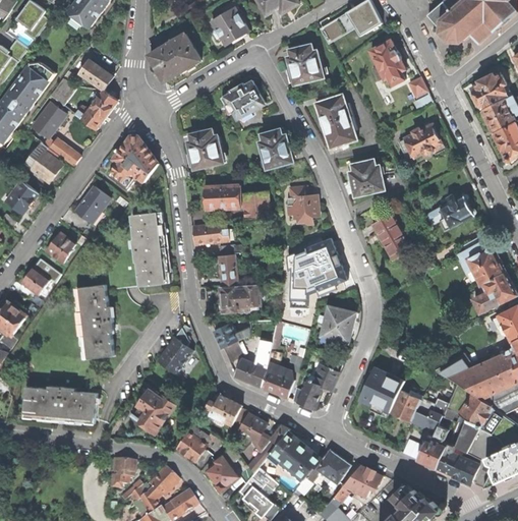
[(14,0),(0,0),(0,10),(6,14),(15,0),(14,0)]
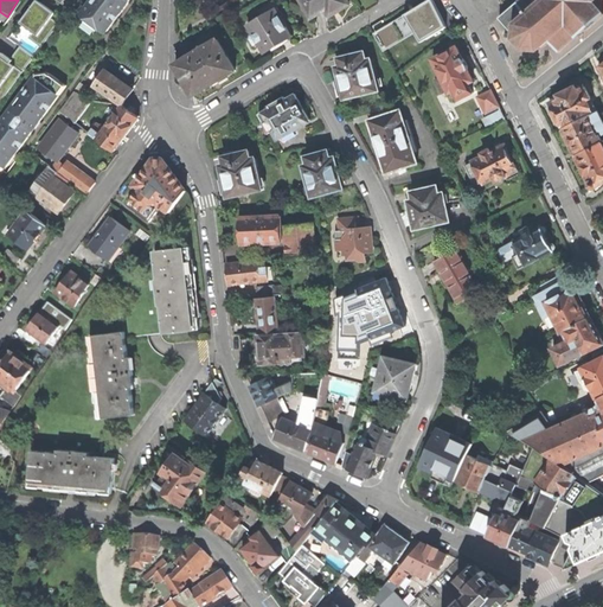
[(77,13),(85,0),(83,0),(36,65),(37,65),(30,75),(31,75),(40,83),(47,74),(64,85),(104,32),(100,32),(78,17),(77,13)]
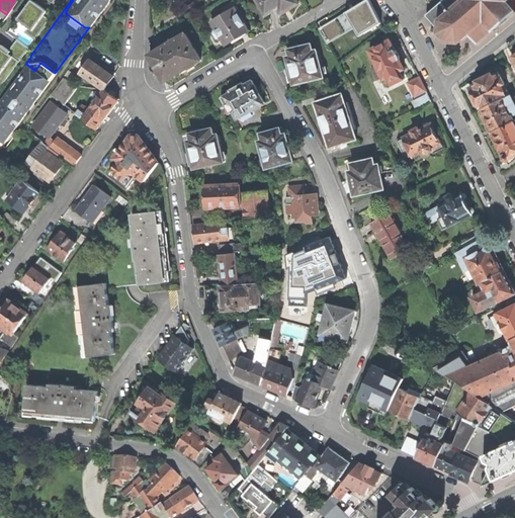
[(73,0),(66,11),(67,14),(85,27),(89,27),(100,11),(99,8),(101,4),(104,1),(108,1),(108,0),(73,0)]
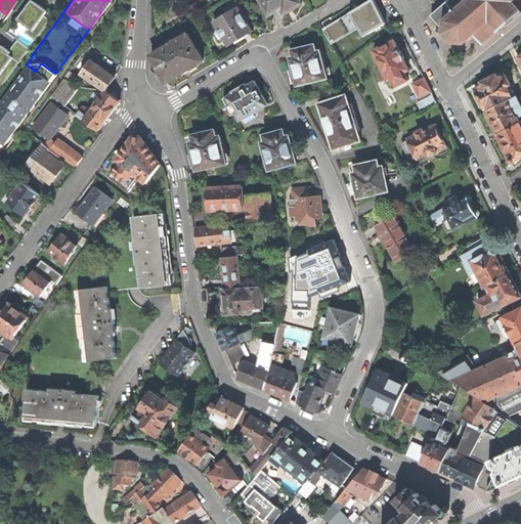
[(257,0),(265,14),(278,6),(281,12),(291,7),(298,3),(296,0),(257,0)]
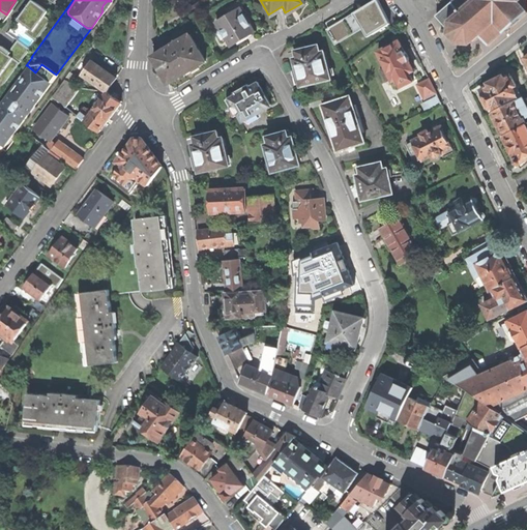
[(375,0),(371,0),(324,29),(332,43),(359,27),(366,36),(387,23),(375,0)]
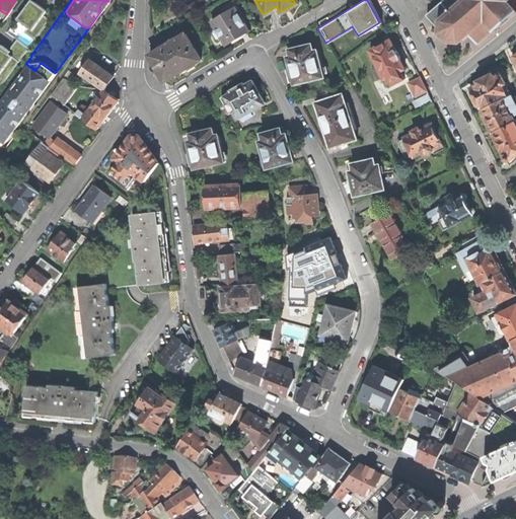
[(467,34),(474,44),(492,29),(493,30),(515,11),(514,9),(515,7),(515,0),(440,0),(439,1),(447,11),(438,18),(437,29),(437,31),(445,41),(458,42),(467,34)]
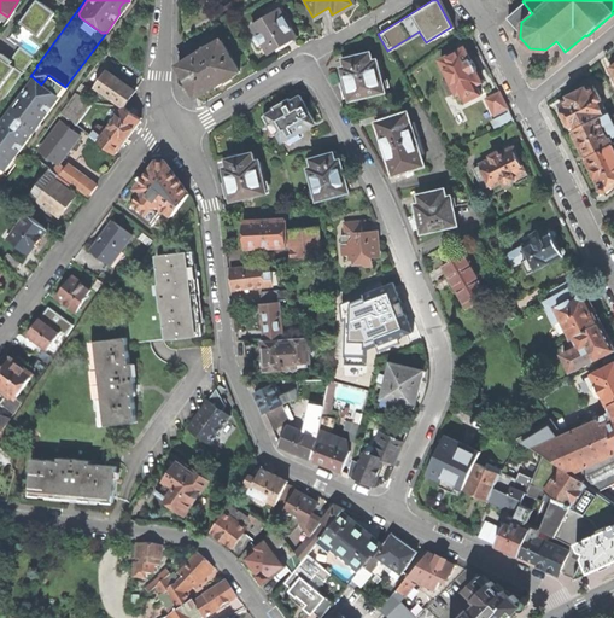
[(25,39),(39,48),(48,34),(57,23),(48,18),(52,12),(36,1),(33,6),(30,5),(18,21),(31,29),(30,31),(25,39)]
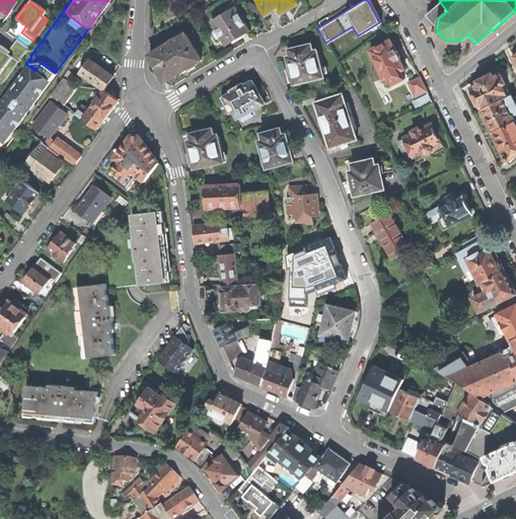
[(447,11),(439,1),(424,14),(437,29),(438,18),(447,11)]
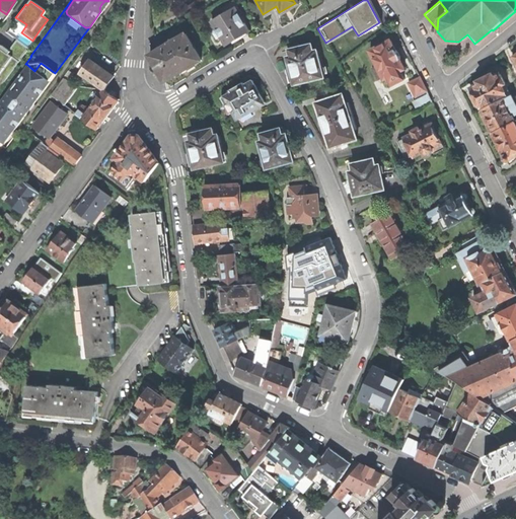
[(209,20),(223,44),(234,38),(246,30),(232,6),(209,20)]
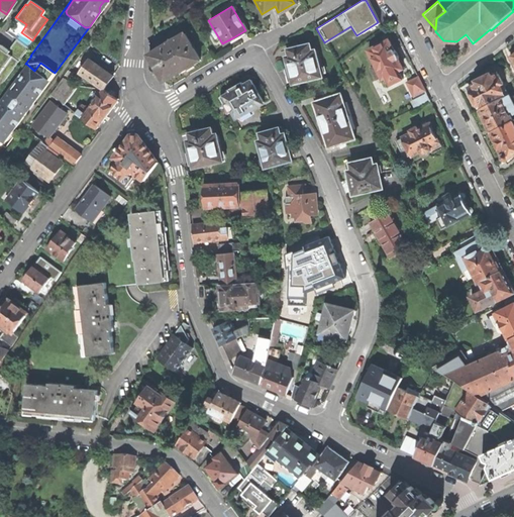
[(26,24),(15,17),(14,19),(25,26),(26,24)]
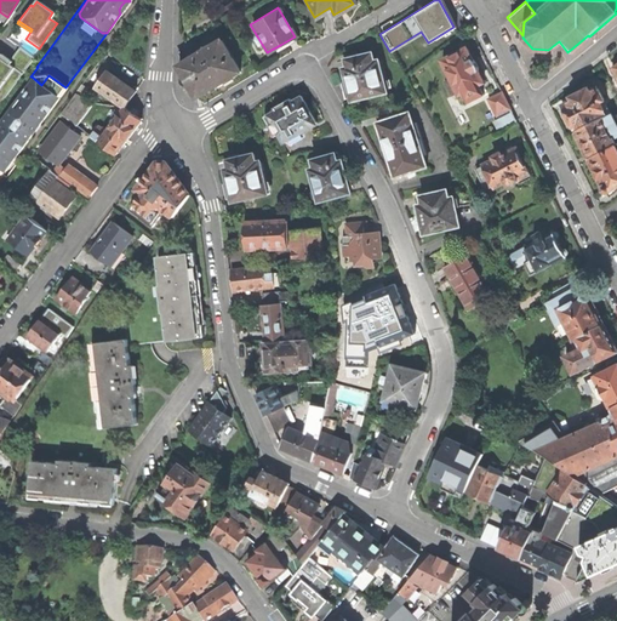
[(176,64),(194,96),(216,83),(236,70),(218,39),(176,64)]
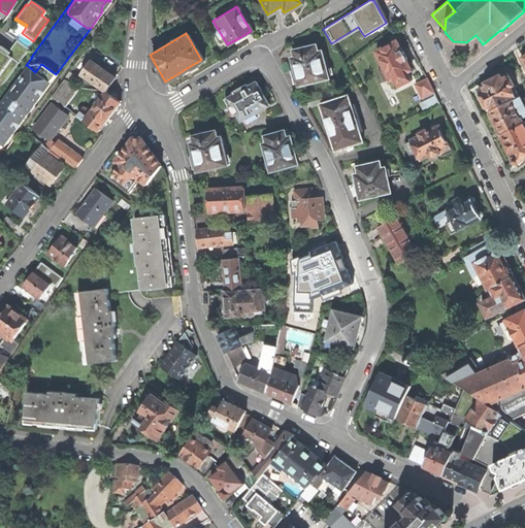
[(14,40),(6,51),(5,53),(0,50),(0,86),(10,72),(27,50),(14,40)]
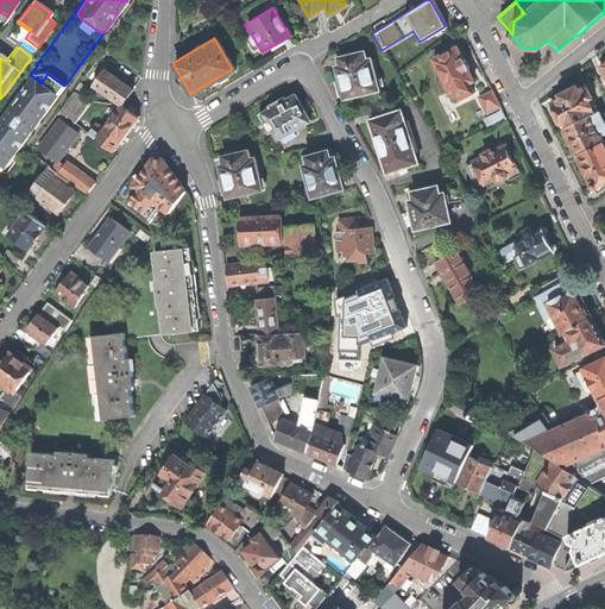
[(446,90),(447,93),(471,80),(468,74),(466,69),(460,57),(454,46),(430,58),(440,76),(433,80),(439,93),(446,90)]
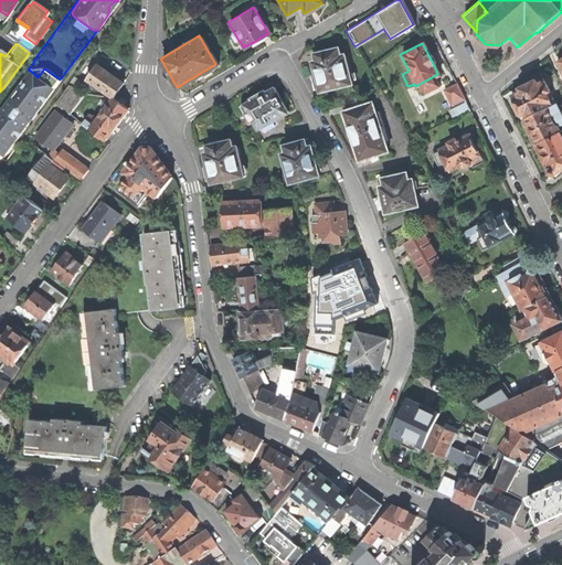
[(317,91),(349,83),(342,54),(338,54),(336,46),(321,50),(324,57),(314,60),(310,61),(314,76),(317,91)]
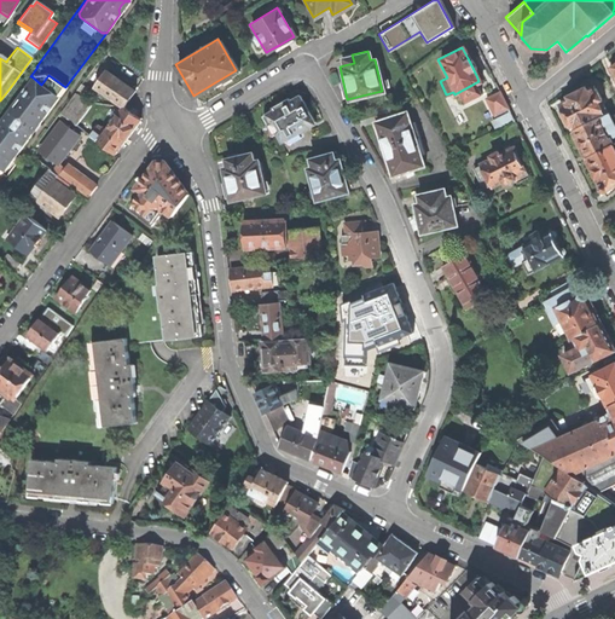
[(342,57),(343,65),(354,63),(352,55),(342,57)]
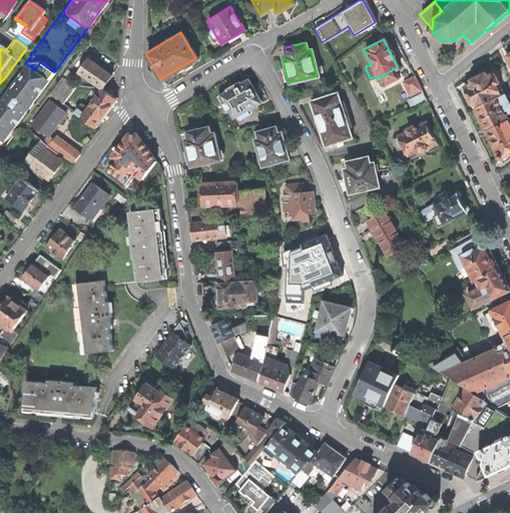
[(101,88),(110,74),(97,65),(86,58),(77,72),(101,88)]
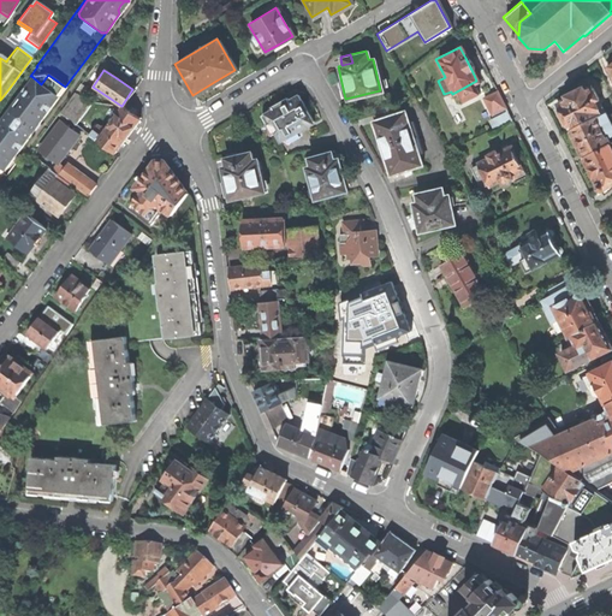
[(0,167),(3,170),(36,124),(65,87),(48,75),(41,84),(31,76),(18,94),(21,96),(11,110),(7,107),(0,118),(0,167)]
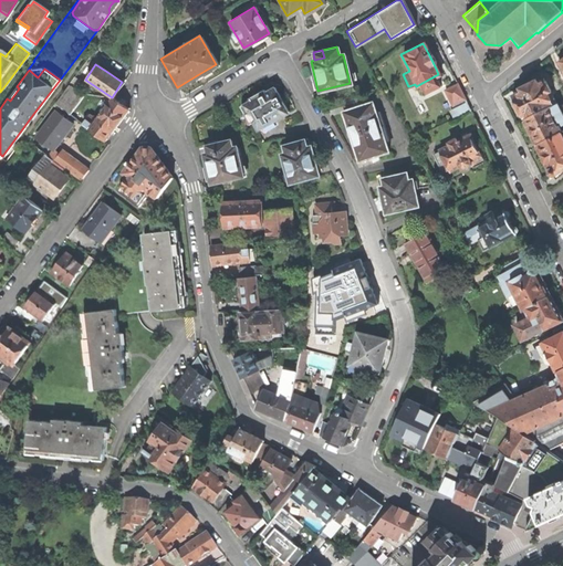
[(511,95),(522,119),(546,107),(551,105),(544,92),(549,91),(543,80),(535,83),(534,81),(525,85),(519,87),(521,91),(511,95)]
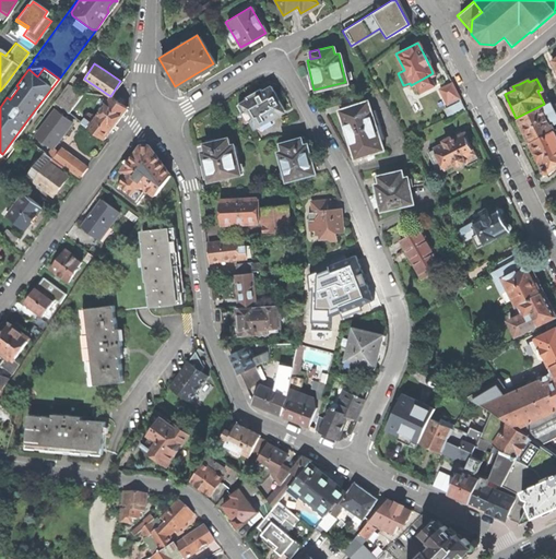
[(437,88),(442,98),(454,93),(449,82),(437,88)]
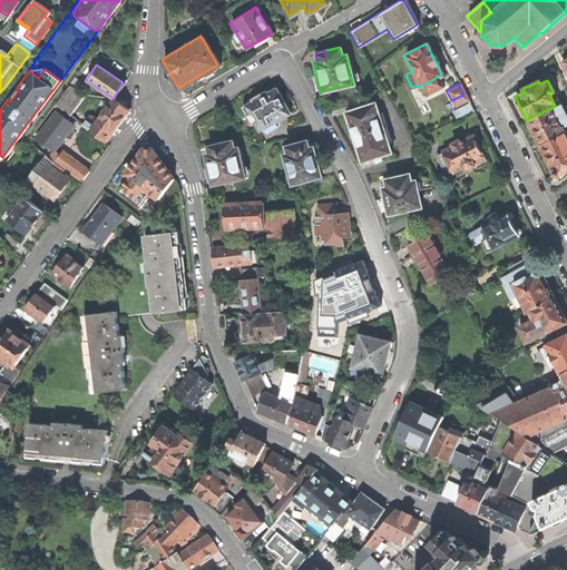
[(69,115),(81,97),(67,86),(54,104),(69,115)]
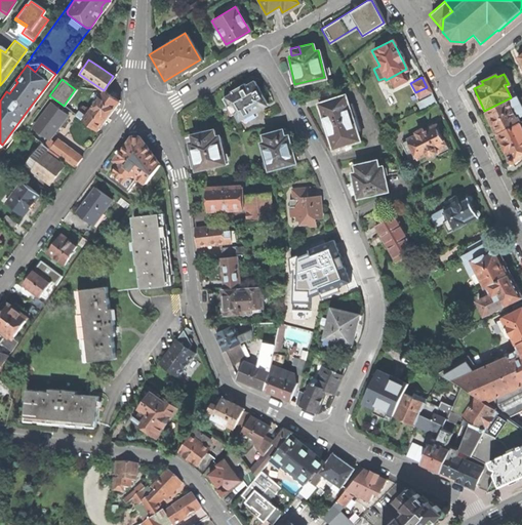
[(15,80),(6,91),(9,93),(17,82),(15,80)]
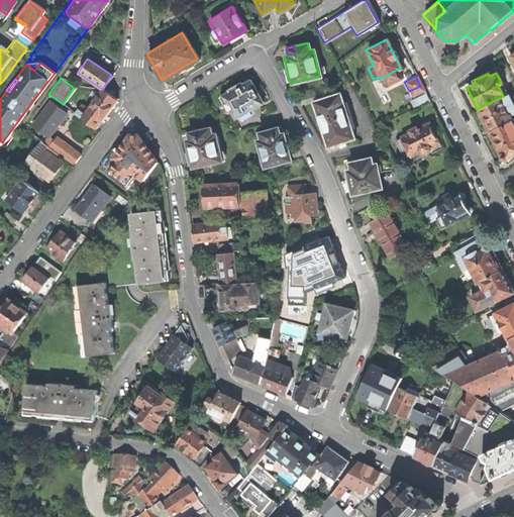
[(224,103),(233,119),(258,106),(257,103),(261,101),(254,90),(248,79),(240,83),(239,81),(224,89),(225,91),(217,96),(222,104),(224,103)]
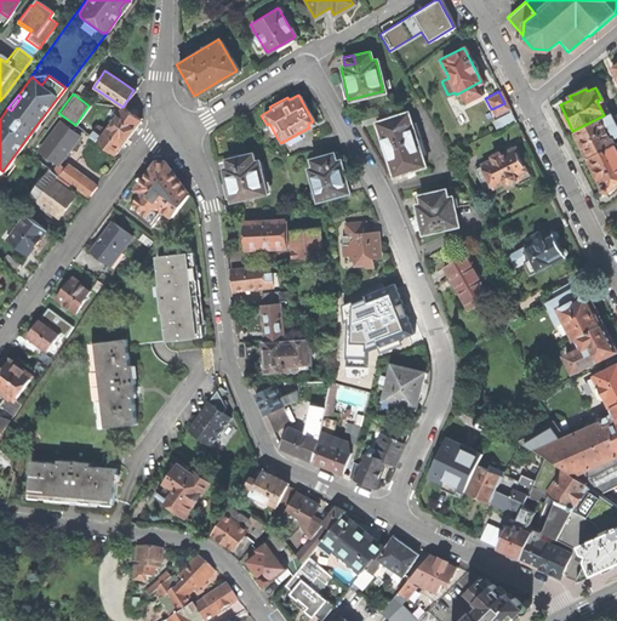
[(596,101),(604,115),(607,113),(601,100),(596,101)]
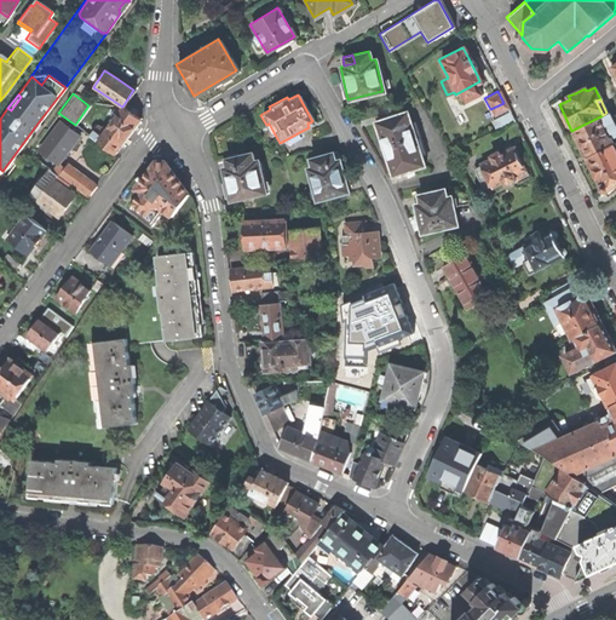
[(495,128),(512,120),(504,103),(490,109),(487,112),(495,128)]
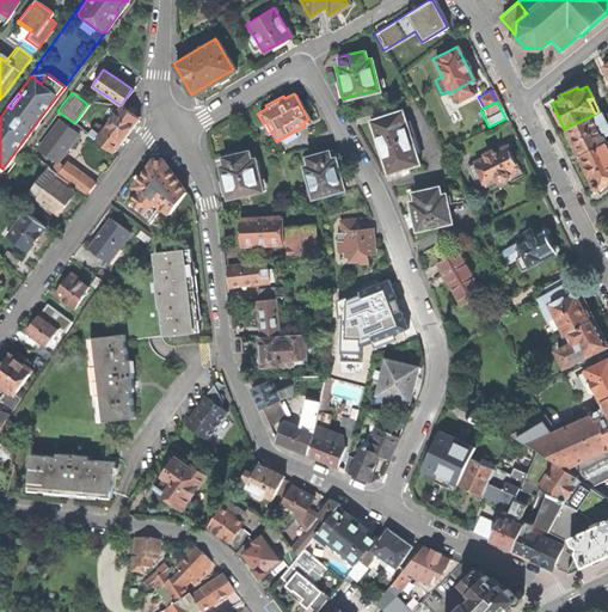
[(103,129),(96,124),(103,115),(87,103),(87,104),(74,123),(96,140),(103,129)]
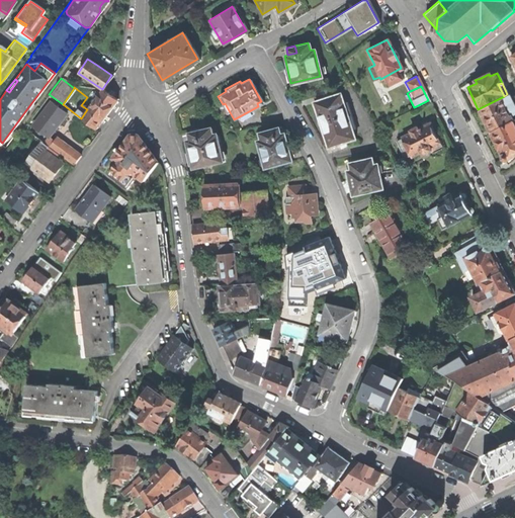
[(87,109),(101,120),(116,100),(109,95),(102,89),(87,109)]
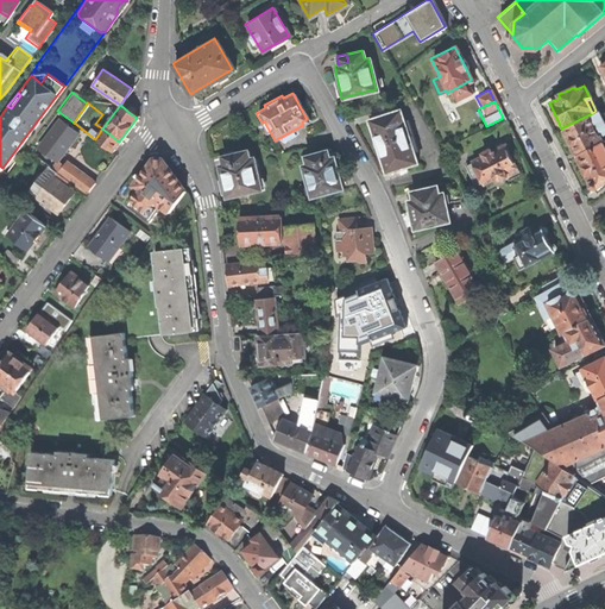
[(372,132),(376,145),(407,136),(398,110),(367,119),(372,132)]
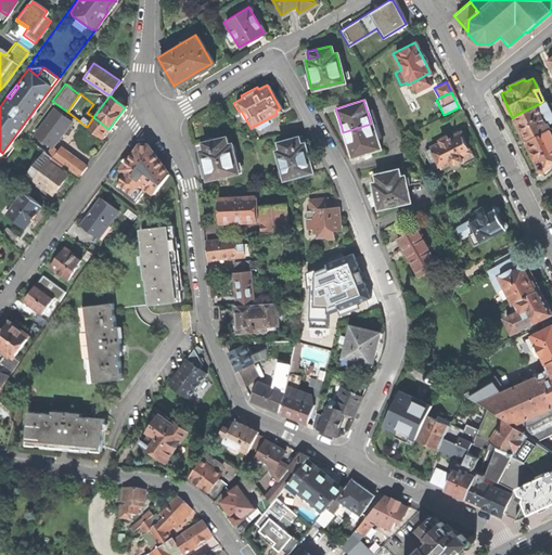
[(551,120),(551,117),(543,101),(540,103),(536,105),(546,125),(551,120)]
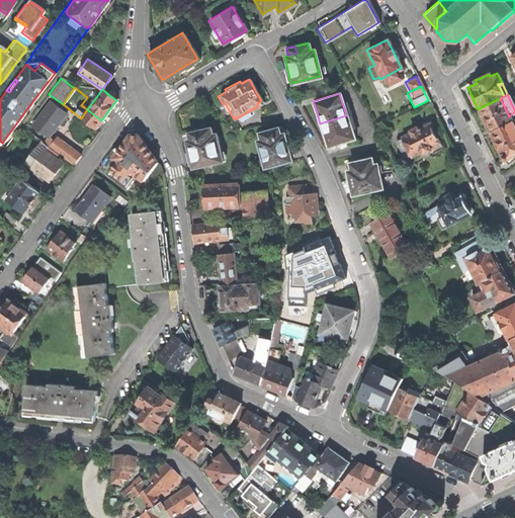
[(484,119),(489,132),(511,120),(509,116),(500,98),(478,109),(484,119)]
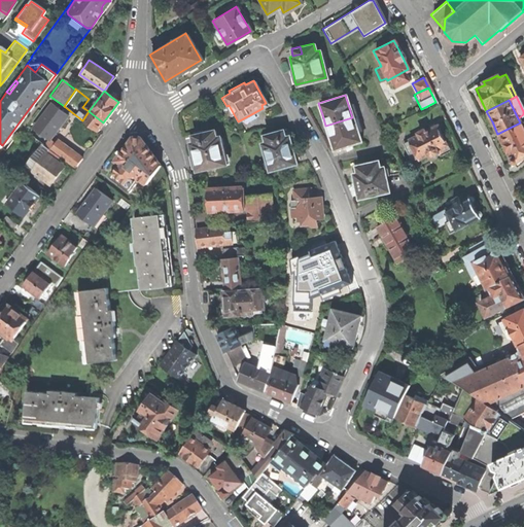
[(33,128),(48,139),(59,125),(66,115),(50,104),(33,128)]
